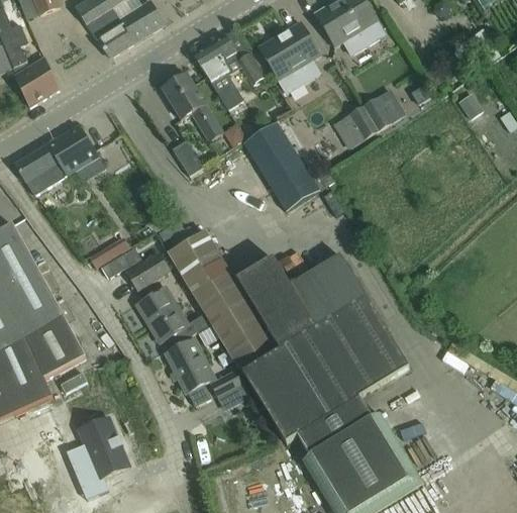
[(34,0),(39,14),(60,6),(57,0),(34,0)]
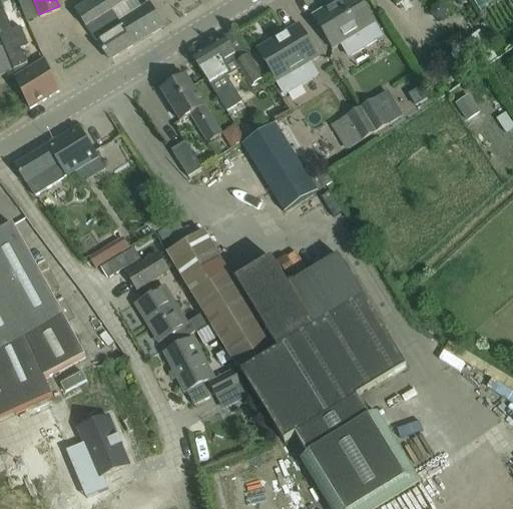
[(85,0),(74,7),(84,24),(123,0),(85,0)]
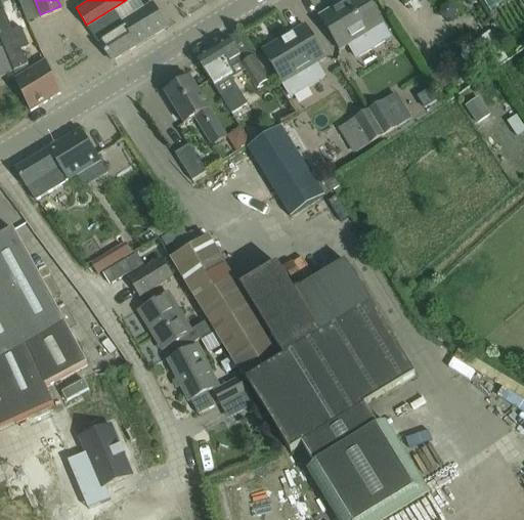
[(150,0),(121,18),(115,9),(88,26),(97,41),(102,46),(112,58),(166,26),(150,0)]
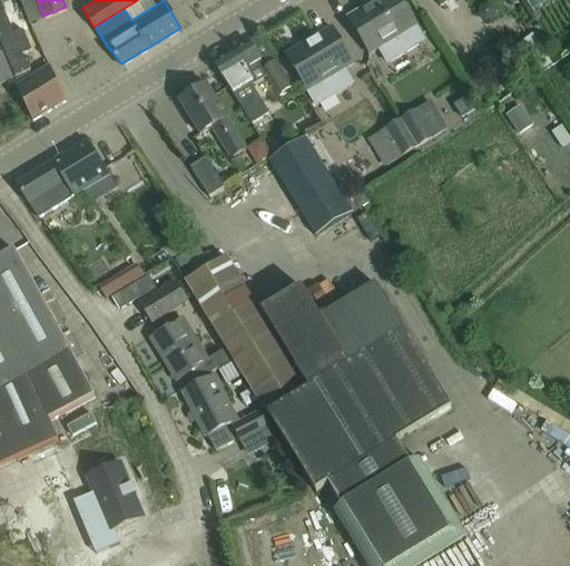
[(369,51),(377,46),(387,61),(424,38),(414,23),(400,0),(371,0),(347,15),(369,51)]
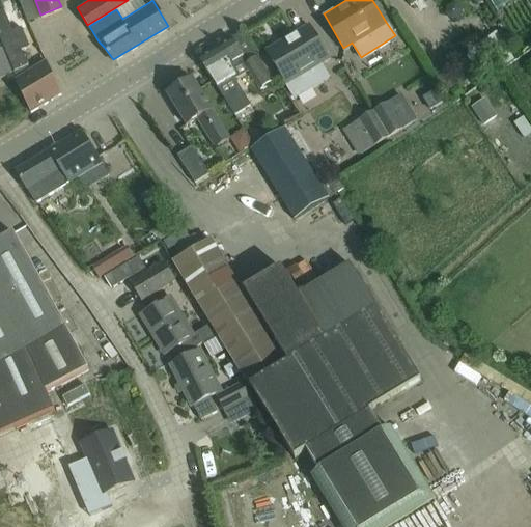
[(0,8),(0,38),(12,70),(17,78),(30,110),(60,91),(46,59),(30,70),(21,47),(28,44),(20,25),(11,29),(3,7),(0,8)]
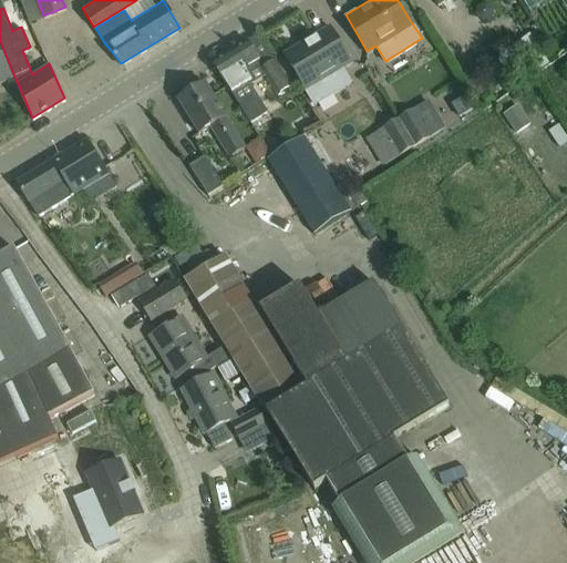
[(329,24),(284,51),(315,104),(353,81),(343,64),(351,60),(329,24)]
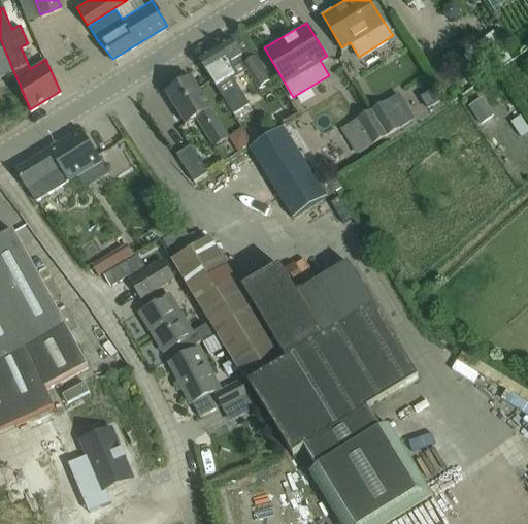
[(271,78),(251,46),(240,29),(197,55),(208,72),(232,111),(248,102),(230,74),(234,72),(230,65),(240,59),(258,87),(271,78)]
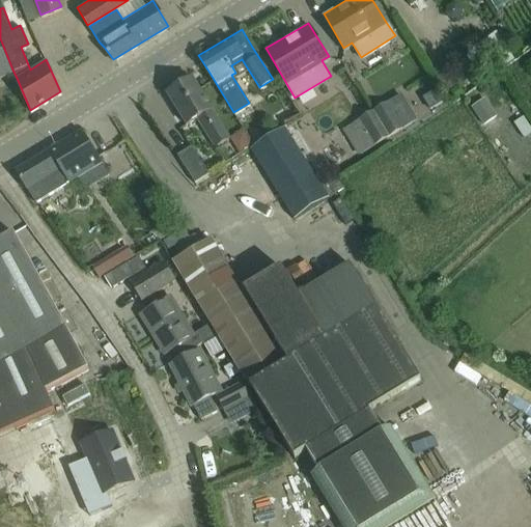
[(475,31),(457,44),(476,68),(490,59),(496,68),(514,55),(495,29),(474,45),(473,42),(479,37),(475,31)]
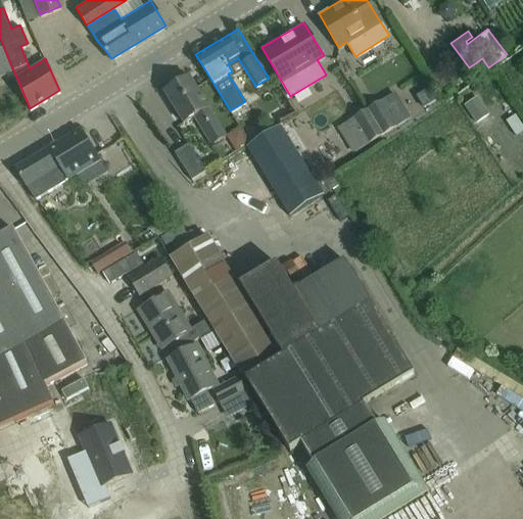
[(0,73),(10,68),(2,50),(0,46),(0,73)]
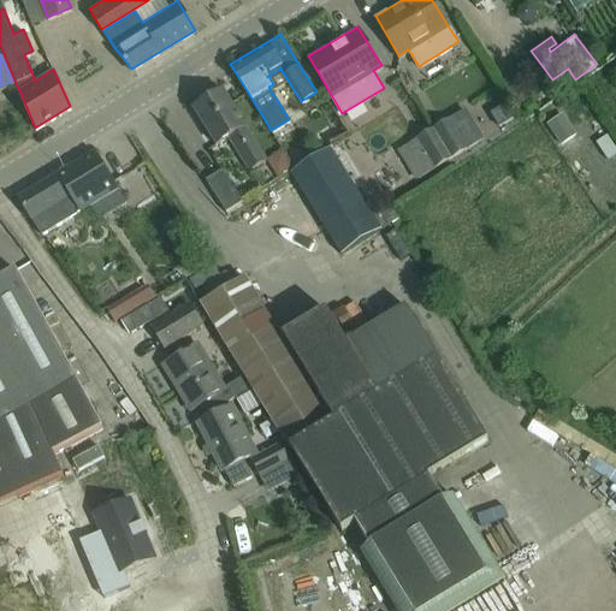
[(585,85),(563,99),(593,150),(615,138),(585,85)]
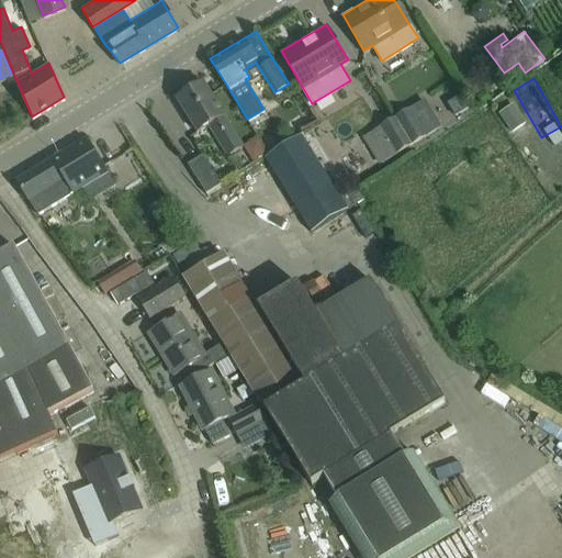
[(243,145),(214,99),(202,80),(176,97),(197,130),(208,123),(227,155),(243,145)]
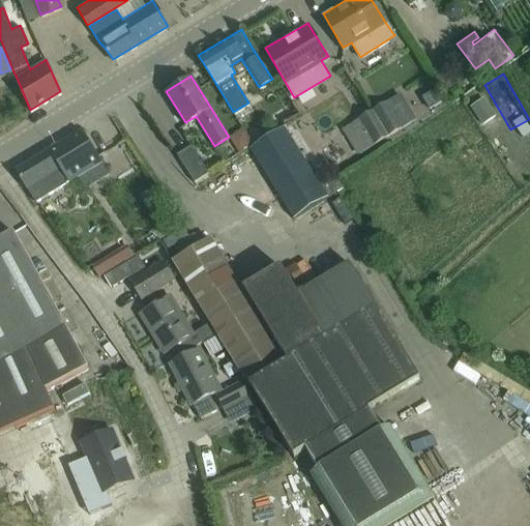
[(457,81),(447,87),(453,96),(463,90),(457,81)]
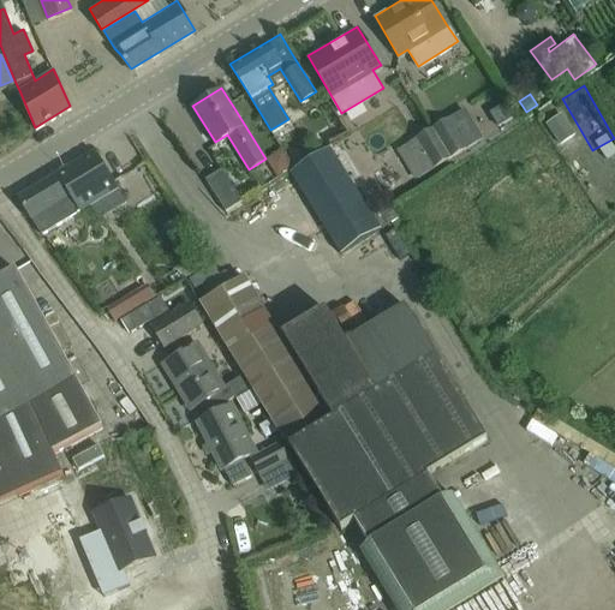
[(431,125),(451,159),(481,139),(460,107),(431,125)]
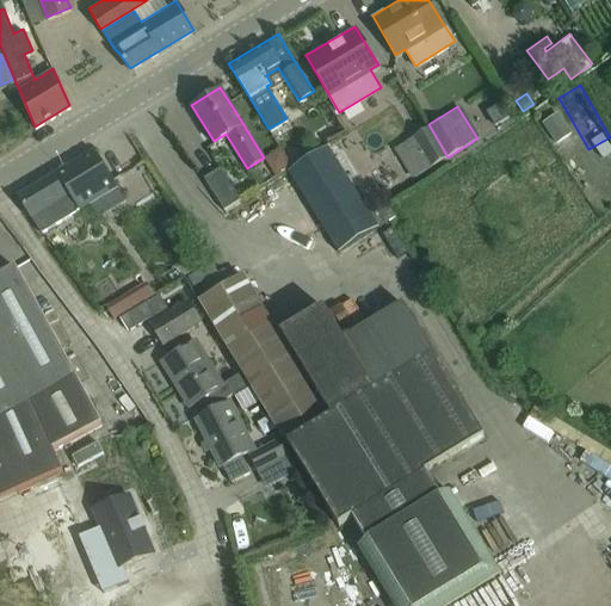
[(542,122),(556,143),(572,133),(556,111),(542,122)]
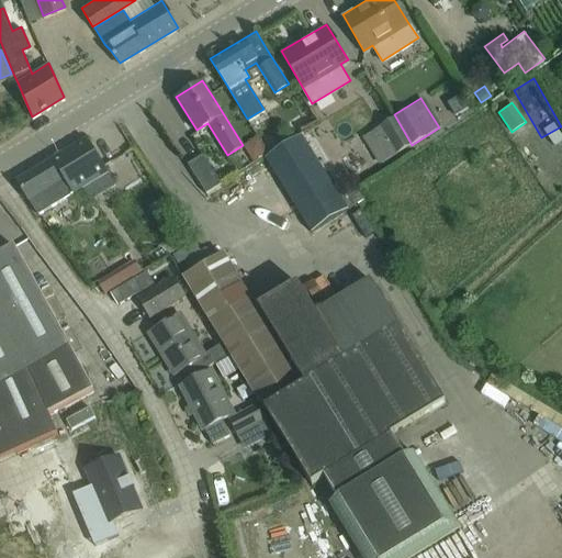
[(396,154),(412,145),(394,114),(379,124),(396,154)]
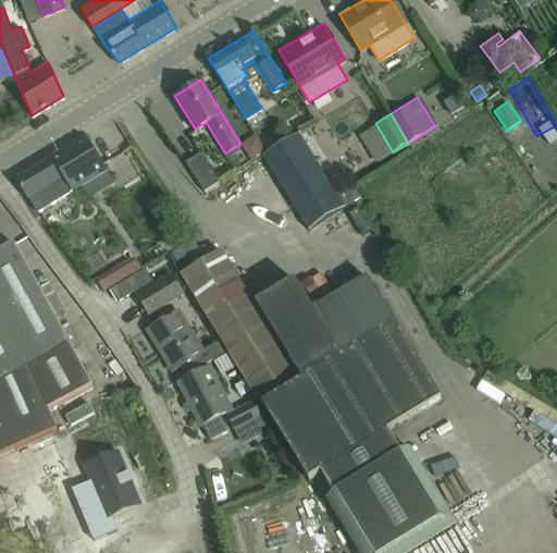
[(336,189),(298,131),(261,154),(299,214),(336,189)]
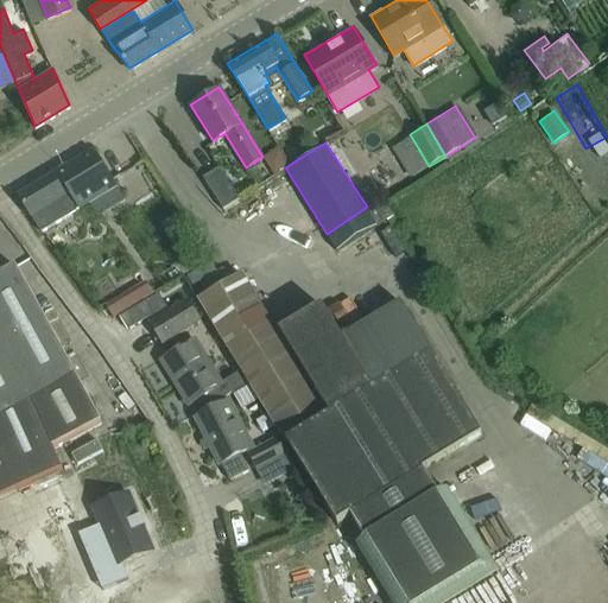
[(93,146),(17,192),(30,214),(40,229),(58,219),(87,201),(95,214),(124,196),(93,146)]
